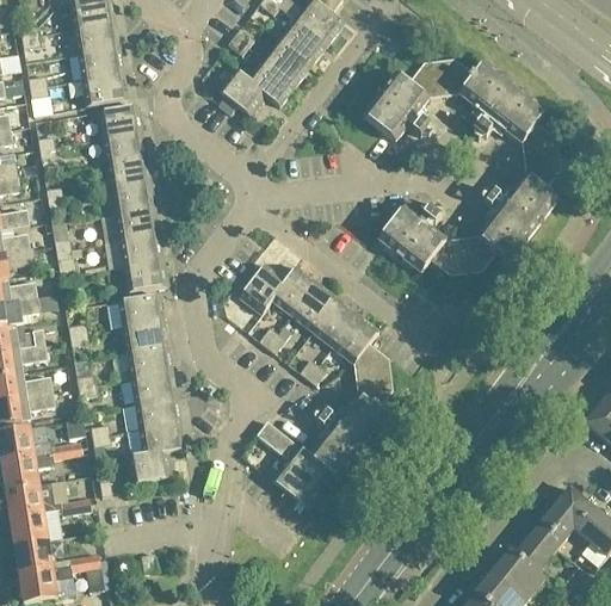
[(115,22),(111,0),(78,0),(69,1),(74,28),(115,22)]
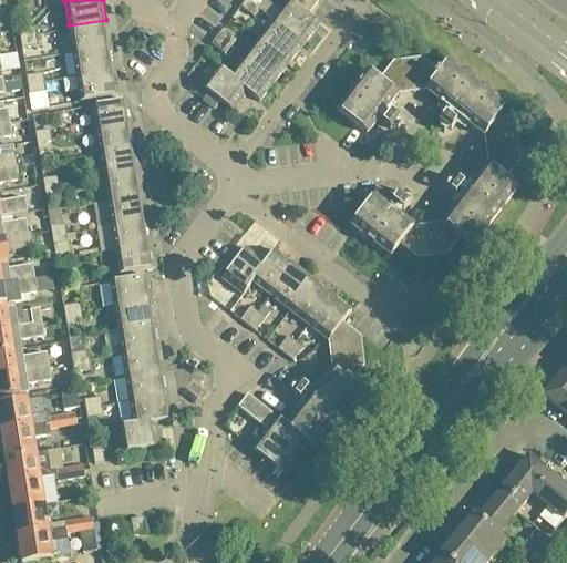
[(254,13),(259,6),(251,0),(243,0),(240,3),(254,13)]
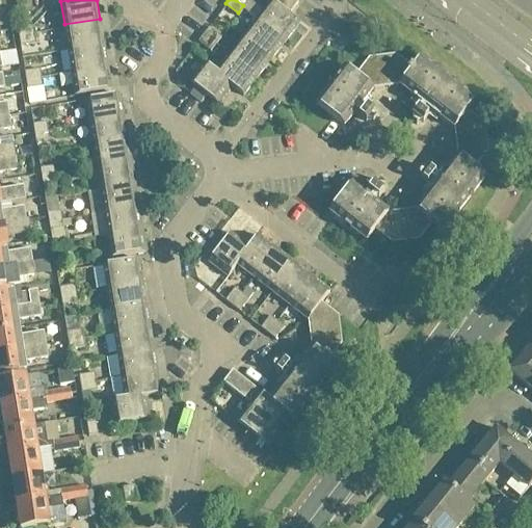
[(299,20),(288,10),(275,0),(269,0),(257,16),(285,37),(299,20)]
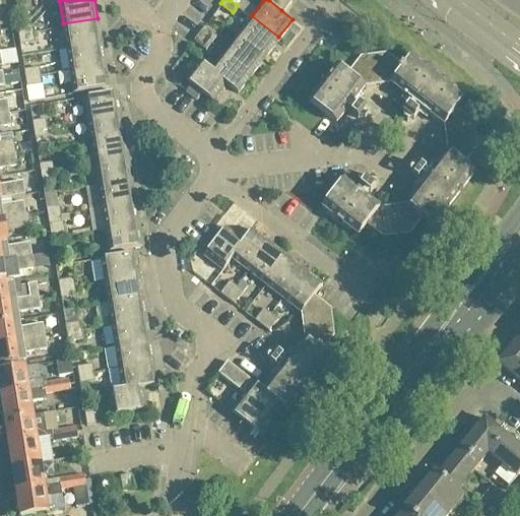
[(269,0),(281,10),(289,0),(269,0)]
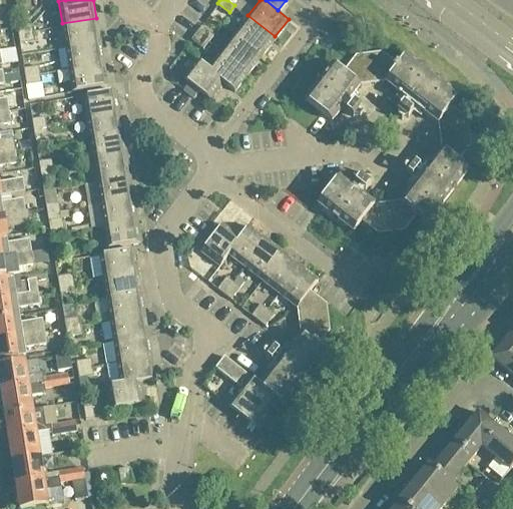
[(29,17),(26,2),(18,3),(20,18),(29,17)]
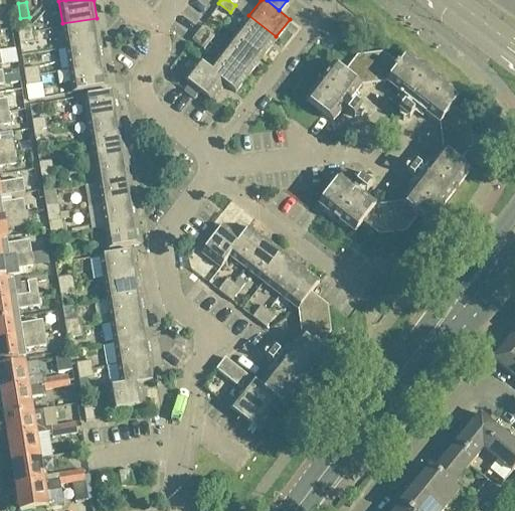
[(276,36),(248,15),(235,32),(263,54),(276,36)]
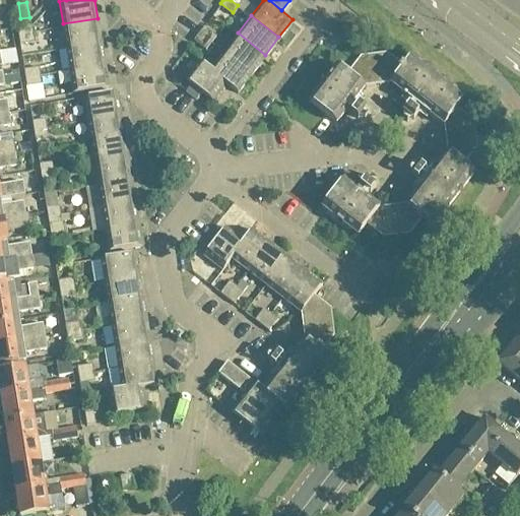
[(101,40),(98,18),(63,23),(66,46),(101,40)]
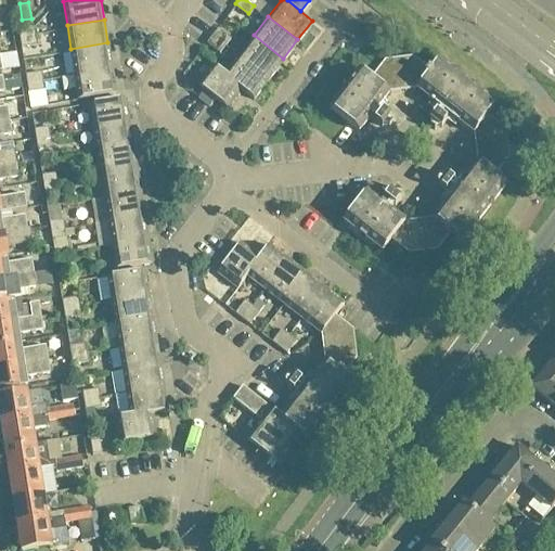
[(18,25),(20,35),(36,33),(34,23),(18,25)]
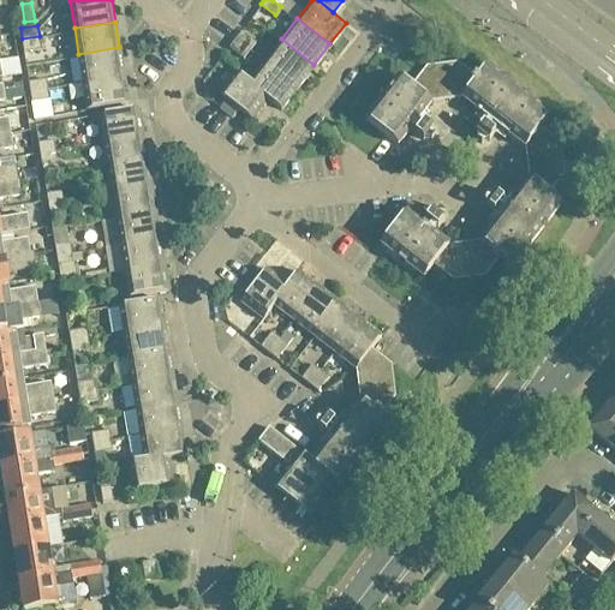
[(256,39),(242,28),(236,36),(249,47),(256,39)]
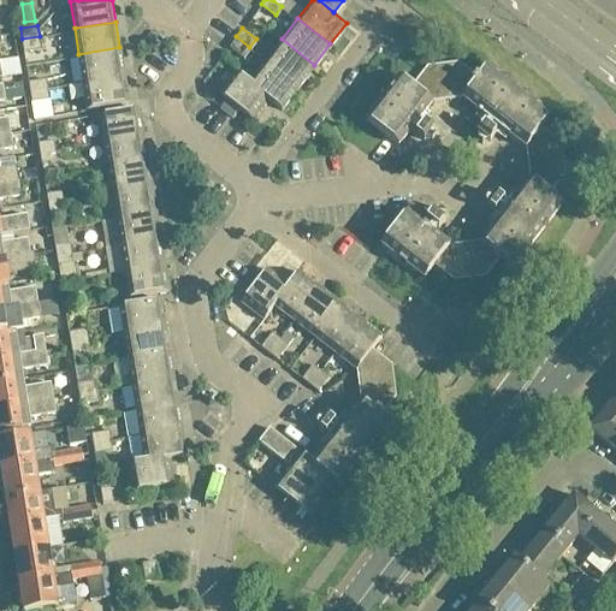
[(41,46),(40,36),(22,39),(23,48),(41,46)]
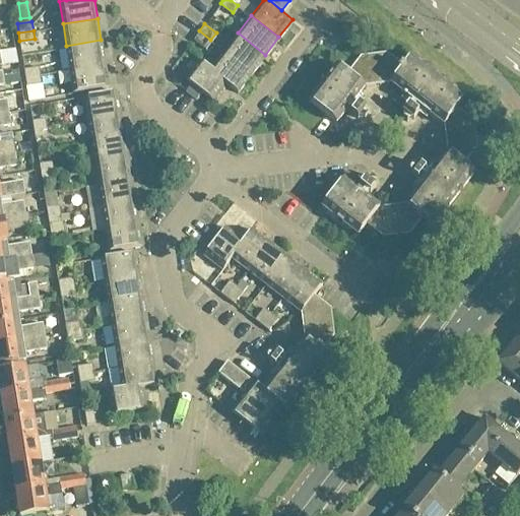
[(210,40),(199,30),(193,38),(205,47),(210,40)]
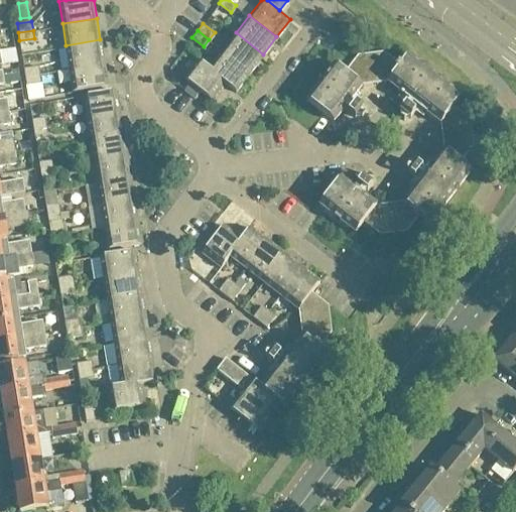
[(263,54),(236,32),(223,49),(250,72),(263,54)]
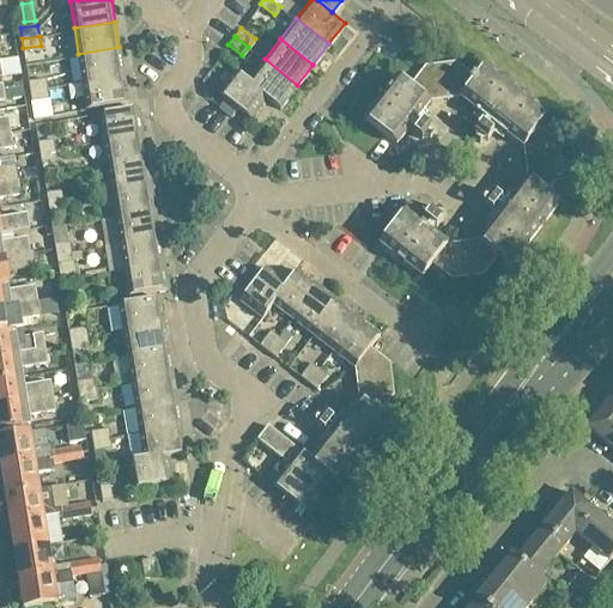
[(123,73),(119,47),(78,54),(83,79),(123,73)]
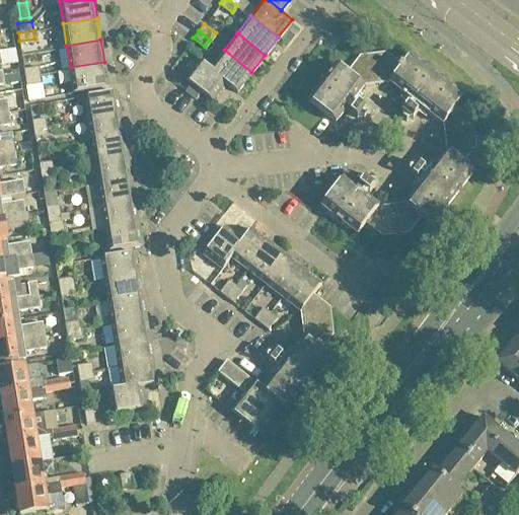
[(251,72),(224,50),(211,66),(227,79),(225,81),(237,89),(251,72)]
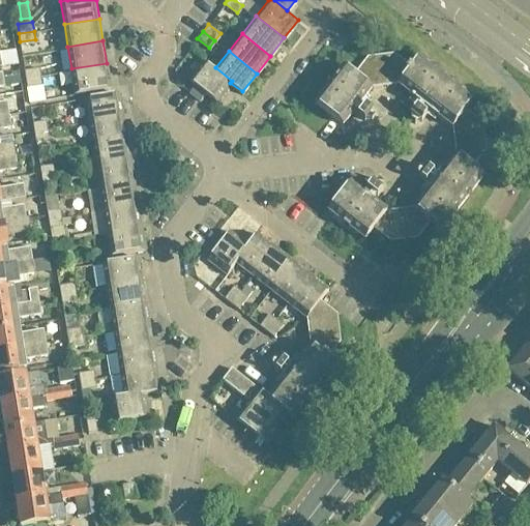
[(413,205),(387,208),(350,179),(327,208),(332,211),(364,237),(373,226),(390,239),(417,236),(430,218),(441,227),(483,173),(473,164),(487,147),(482,120),(466,107),(474,96),(419,54),(411,64),(393,51),(367,54),(354,71),(343,63),(314,99),(343,122),(372,85),(398,82),(412,92),(410,94),(418,101),(423,105),(437,115),(438,113),(452,124),(455,150),(444,165),(440,162),(425,179),(419,188),(423,192),(413,205)]
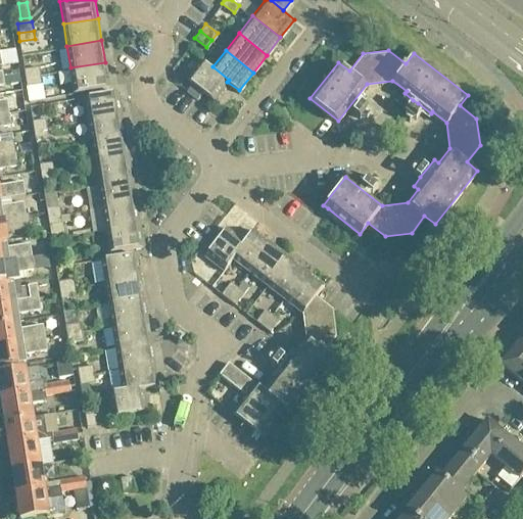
[(229,80),(212,66),(200,57),(186,77),(192,82),(187,89),(197,97),(202,90),(214,99),(227,82),(229,80)]
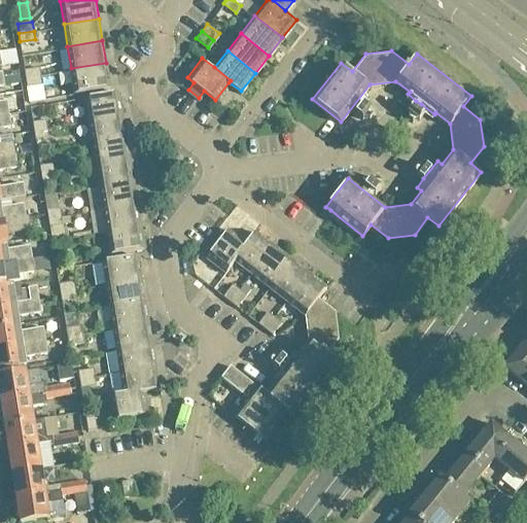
[(110,85),(106,63),(71,68),(74,91),(110,85)]
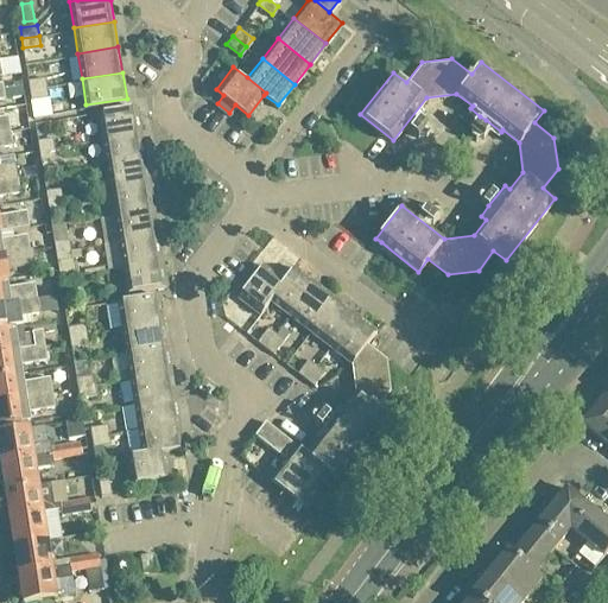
[(27,77),(30,87),(46,83),(45,75),(27,77)]
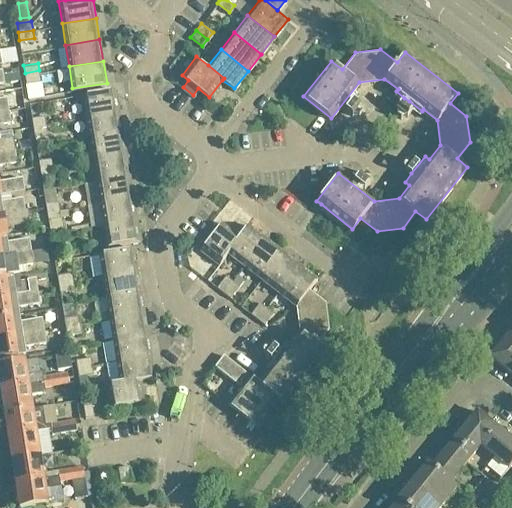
[(41,79),(39,70),(25,73),(26,82),(41,79)]
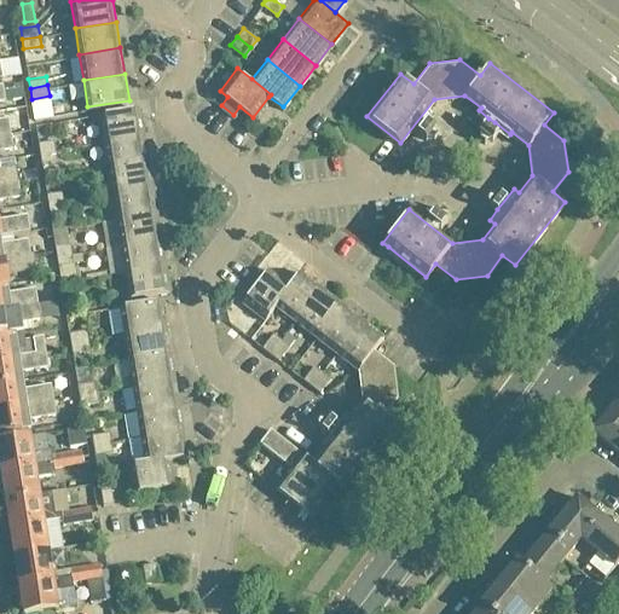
[(144,133),(139,106),(98,113),(103,139),(144,133)]
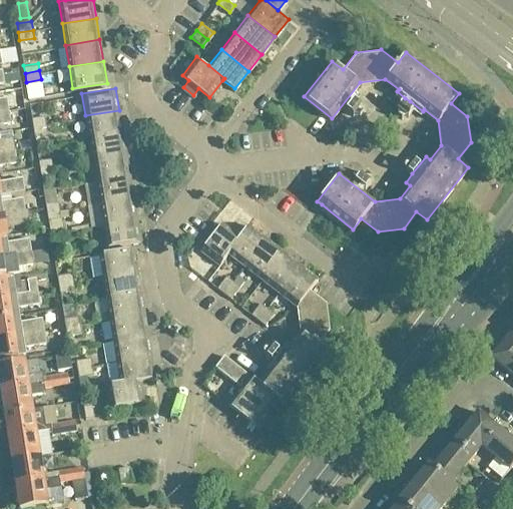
[(0,109),(9,108),(7,95),(0,96),(0,109)]
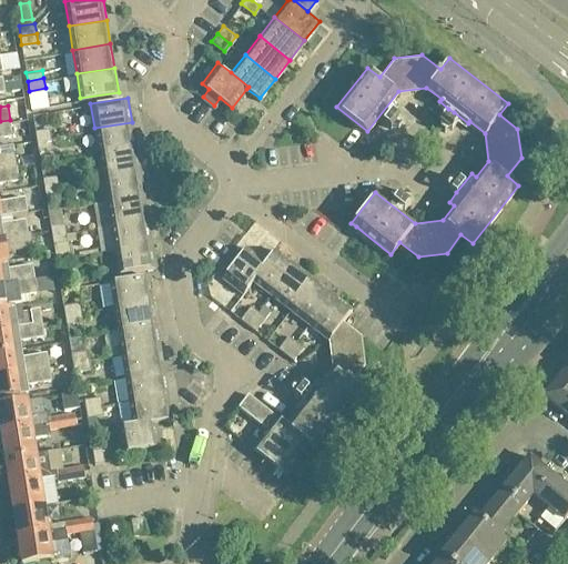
[(61,131),(91,124),(88,109),(58,116),(61,131)]
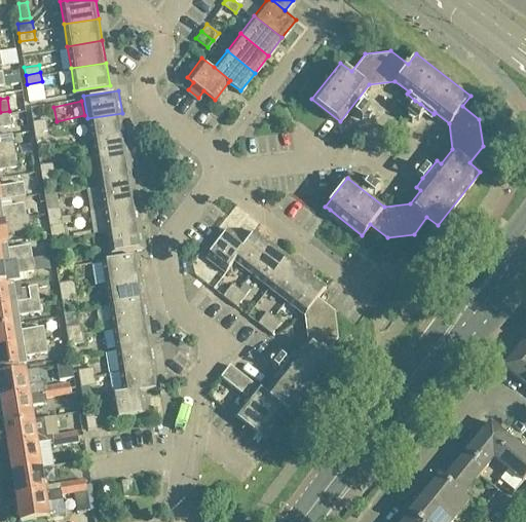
[(0,125),(11,124),(9,111),(0,112),(0,125)]
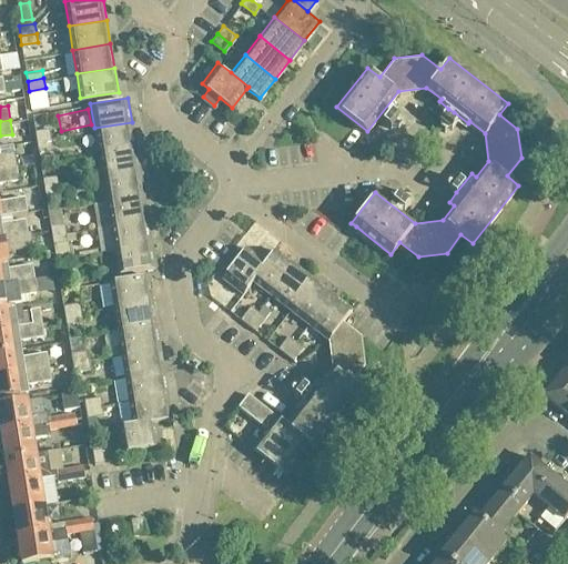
[(137,147),(132,122),(94,128),(98,152),(137,147)]
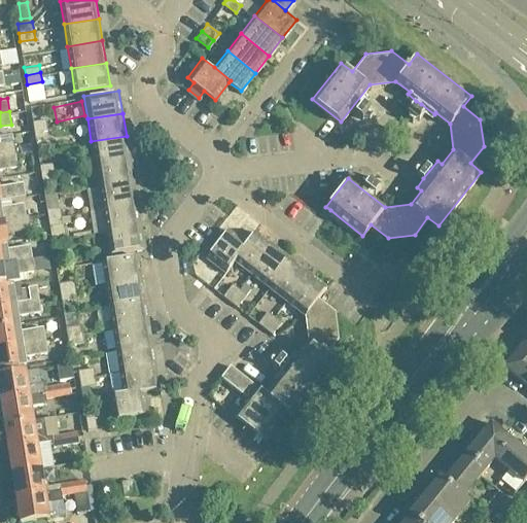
[(32,119),(34,128),(47,126),(45,117),(32,119)]
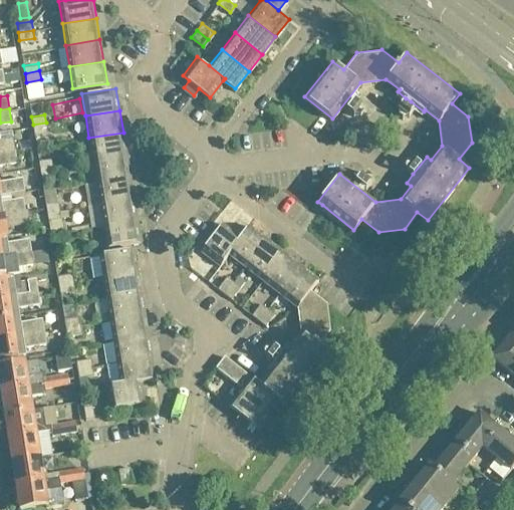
[(47,131),(46,122),(33,124),(34,133),(47,131)]
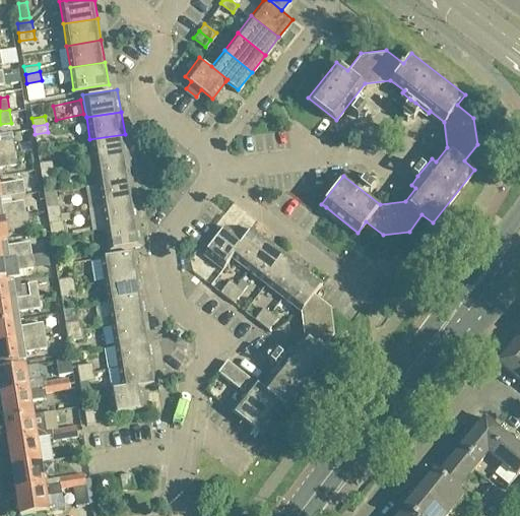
[(128,155),(125,134),(89,139),(93,160),(128,155)]
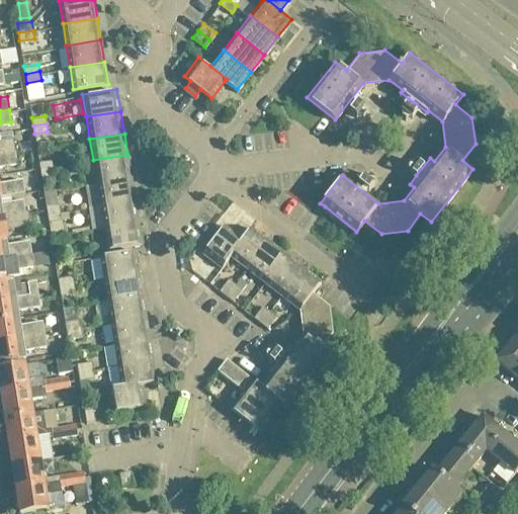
[(0,152),(15,150),(13,137),(0,138),(0,152)]
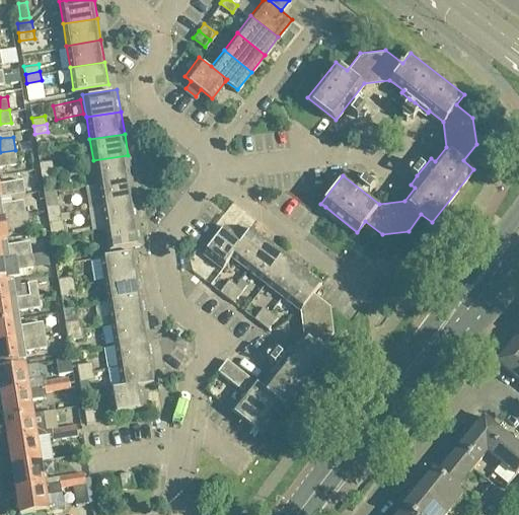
[(15,150),(0,152),(0,165),(17,162),(15,150)]
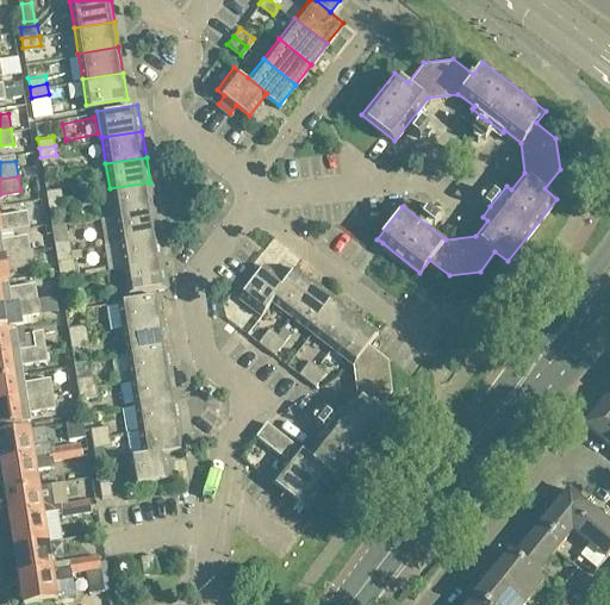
[(154,207),(150,182),(110,188),(113,214),(154,207)]
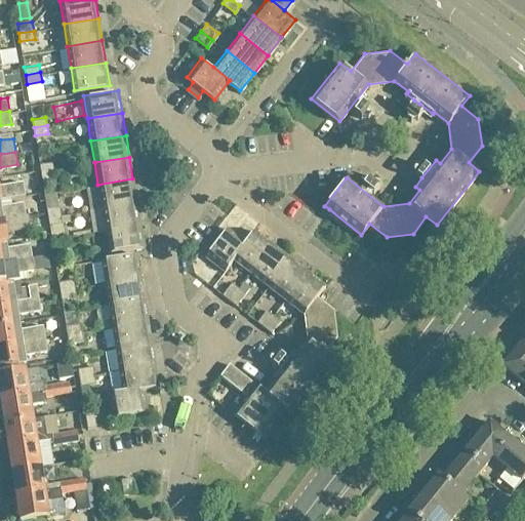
[(39,162),(41,171),(53,169),(52,160),(39,162)]
